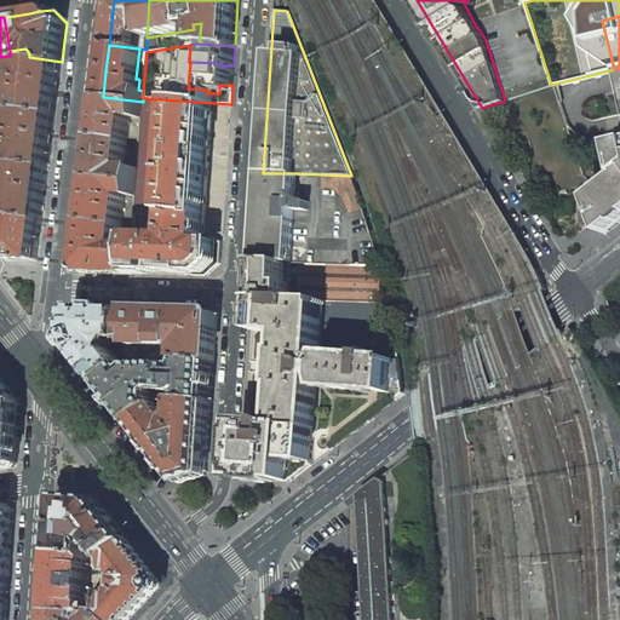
[(22,62),(18,90),(16,109),(55,115),(58,90),(62,62),(29,57),(22,62)]
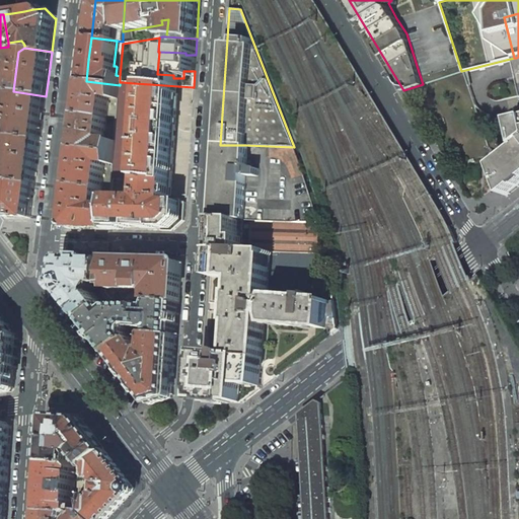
[(518,187),(518,57),(516,58),(518,70),(518,119),(514,121),(518,136),(518,140),(518,145),(495,163),(498,171),(502,182),(505,191),(507,196),(518,187)]
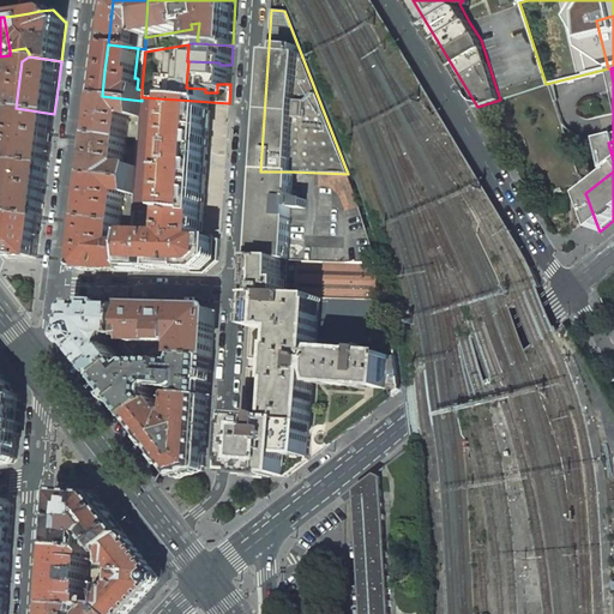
[(142,101),(102,96),(100,116),(97,136),(126,139),(128,116),(138,116),(137,120),(140,120),(142,101)]
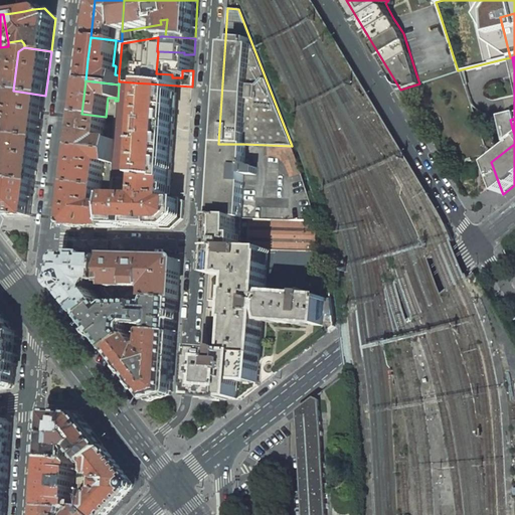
[(126,178),(133,82),(121,81),(119,81),(119,84),(118,101),(115,137),(114,151),(113,167),(112,177),(126,178)]
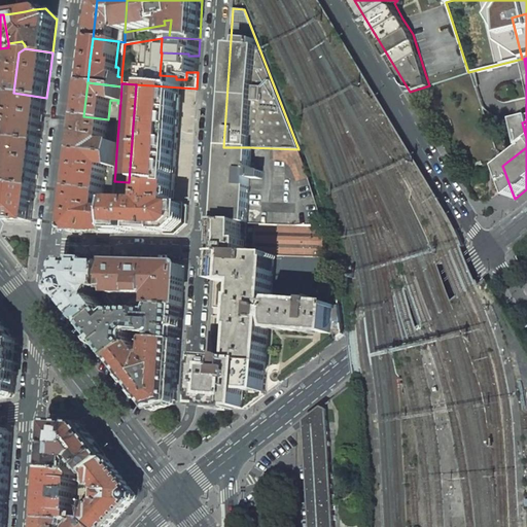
[(181,88),(152,85),(146,181),(147,184),(145,199),(140,199),(140,202),(113,201),(113,207),(111,233),(120,234),(121,230),(136,230),(136,231),(143,231),(143,230),(165,231),(165,235),(176,235),(187,224),(188,205),(173,205),(177,146),(178,139),(179,132),(178,132),(181,88)]
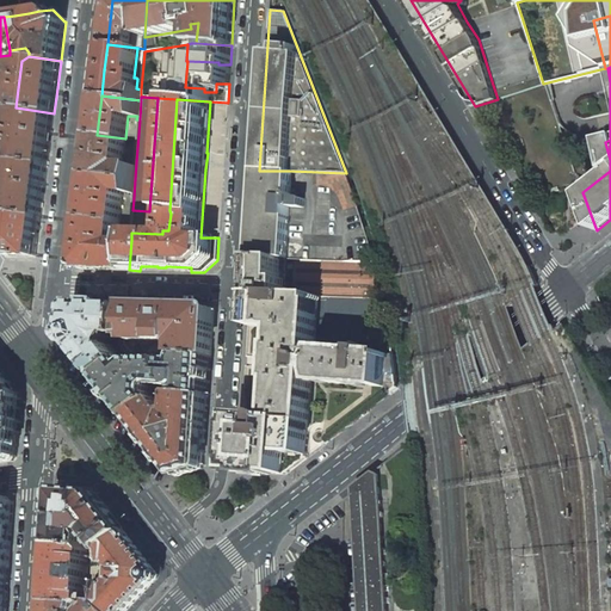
[(475,106),(483,121),(497,112),(492,102),(498,100),(498,99),(475,106)]
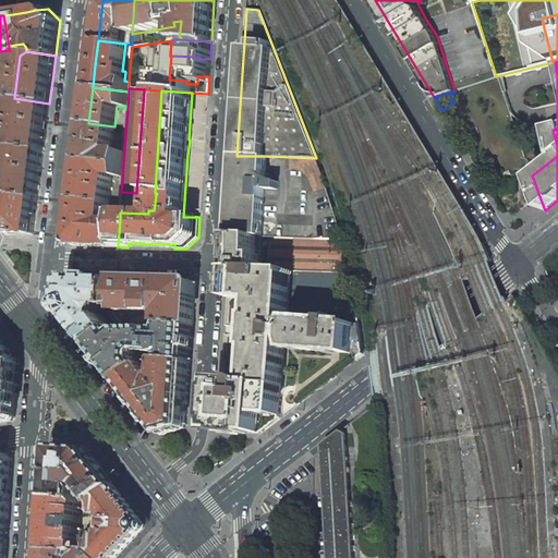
[(14,98),(8,146),(44,150),(47,128),(49,104),(14,98)]
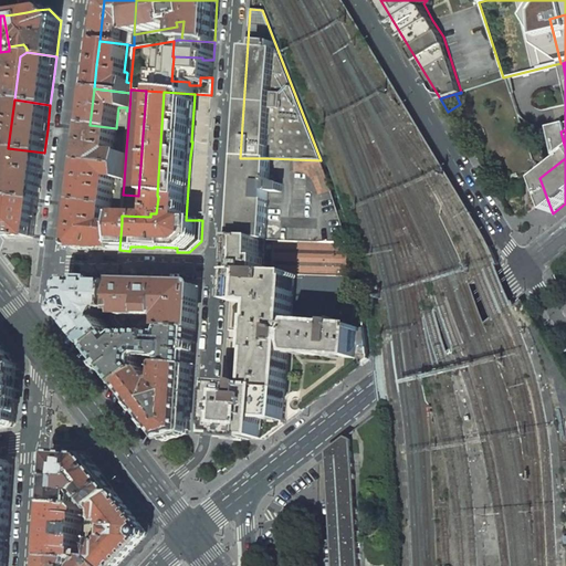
[(116,128),(90,125),(87,144),(85,161),(125,166),(126,150),(125,150),(124,154),(114,153),(116,128)]
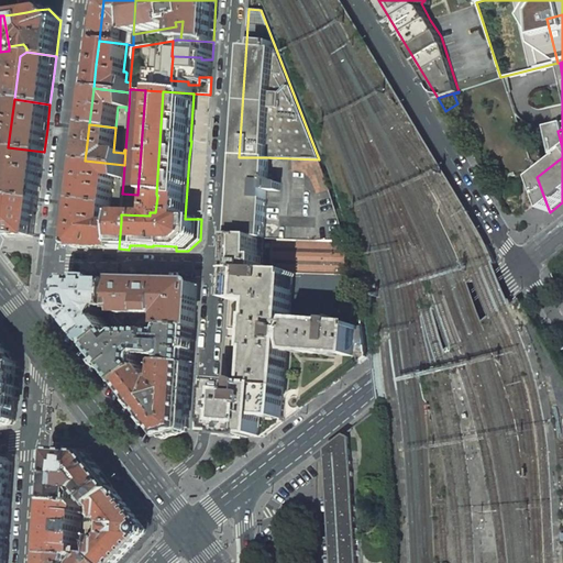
[(10,162),(9,178),(13,184),(15,184),(14,197),(39,200),(41,177),(44,152),(8,147),(7,161),(10,162)]
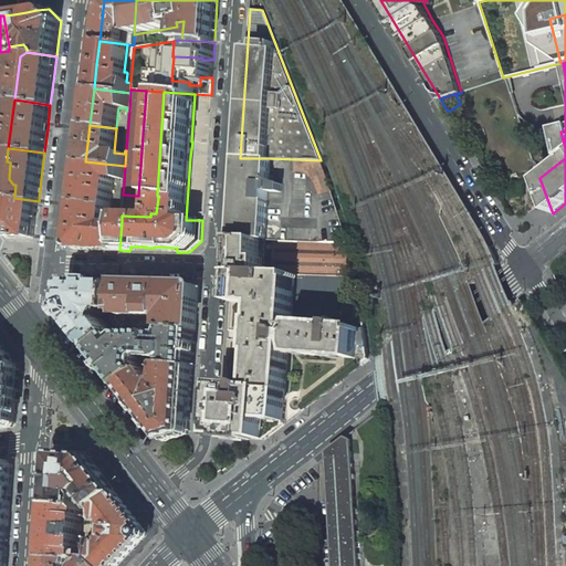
[(268,158),(240,158),(234,238),(261,239),(265,240),(266,192),(283,192),(284,185),(266,185),(268,158)]
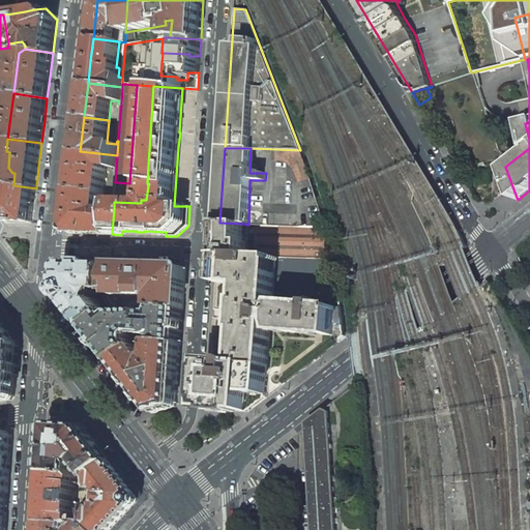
[(300,150),(251,148),(249,173),(266,173),(265,180),(249,180),(248,225),(258,225),(325,227),(300,150)]
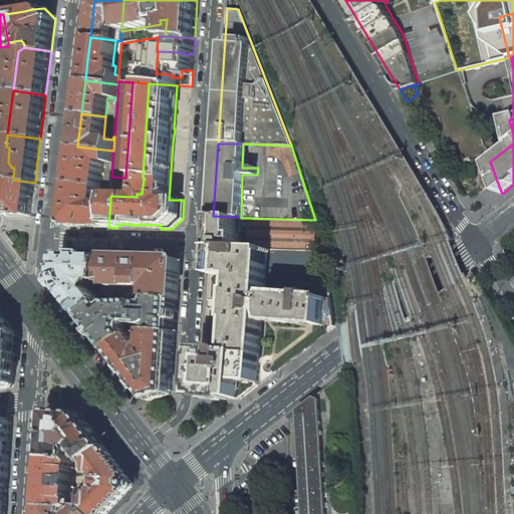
[(72,184),(100,185),(103,163),(110,164),(110,167),(112,167),(113,151),(77,147),(74,165),(72,184)]
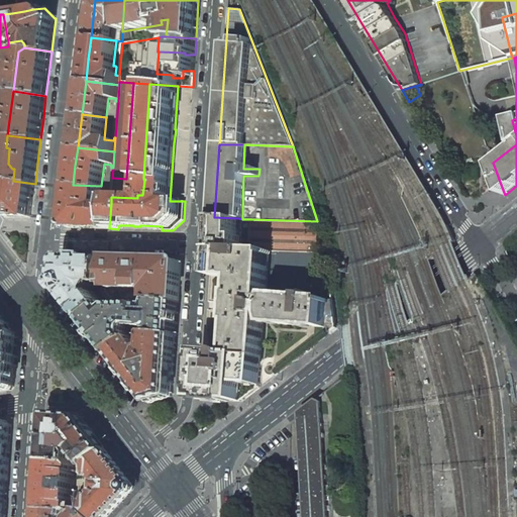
[(0,209),(2,213),(5,216),(30,217),(35,184),(13,181),(12,183),(7,182),(4,180),(0,174),(0,209)]
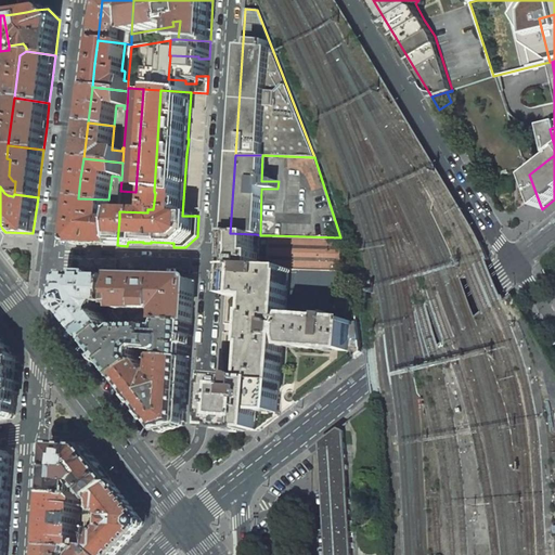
[(75,221),(73,244),(117,245),(119,218),(116,218),(116,220),(110,220),(107,224),(105,222),(106,220),(108,199),(78,198),(75,221)]
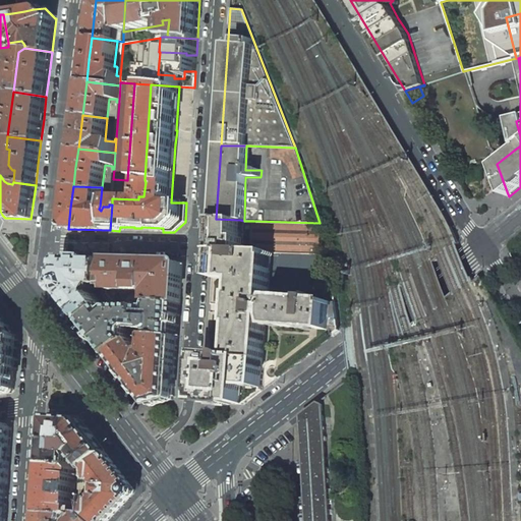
[(240,220),(216,219),(214,251),(243,251),(244,238),(239,238),(240,220)]
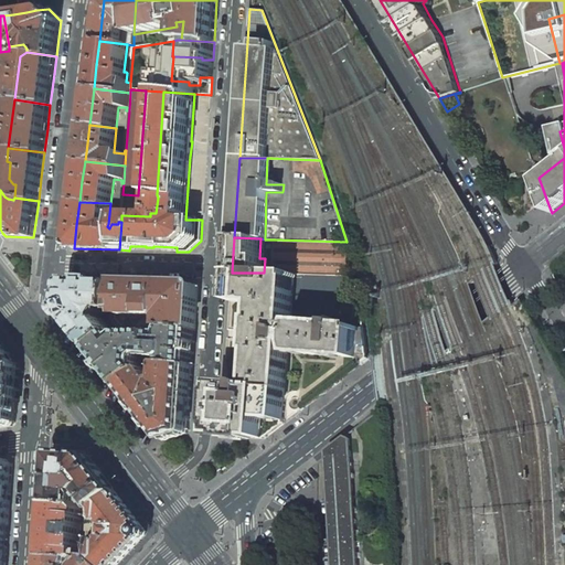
[(265,240),(260,238),(259,258),(265,258),(264,273),(274,274),(275,240),(265,240)]
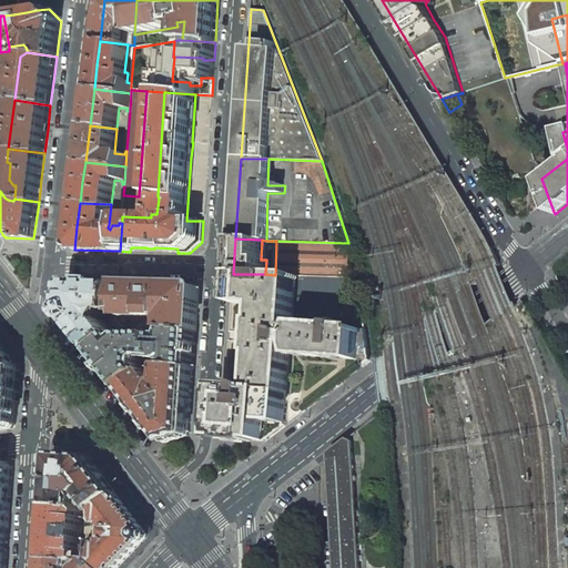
[(348,243),(276,241),(275,275),(295,275),(347,276),(348,243)]
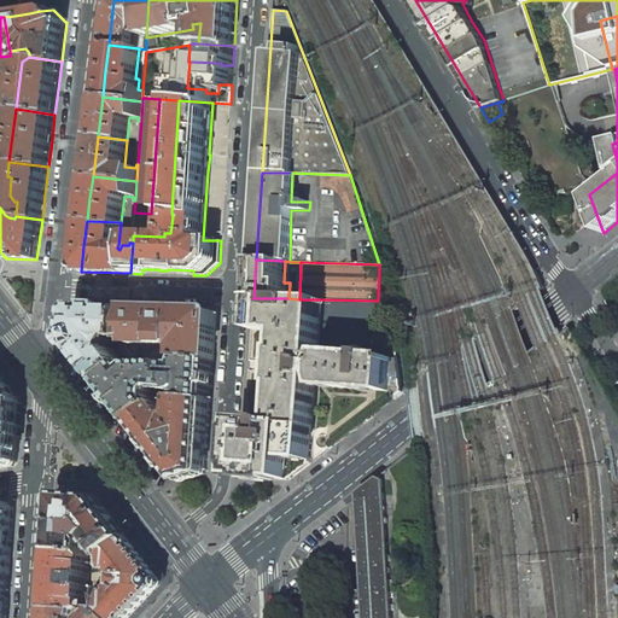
[(289,298),(254,298),(251,330),(287,332),(280,427),(269,426),(245,424),(242,477),(289,481),(312,462),(316,377),(322,375),(326,388),(390,391),(392,359),(374,357),(374,355),(366,355),(366,356),(327,354),(322,366),(318,365),(321,299),(299,299),(289,298)]
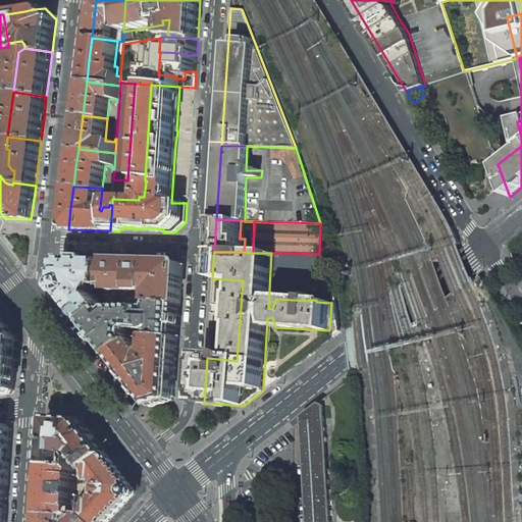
[(108,261),(64,260),(60,290),(75,309),(75,310),(81,315),(87,323),(106,309),(96,296),(97,292),(99,290),(100,285),(100,290),(107,290),(107,289),(108,261)]
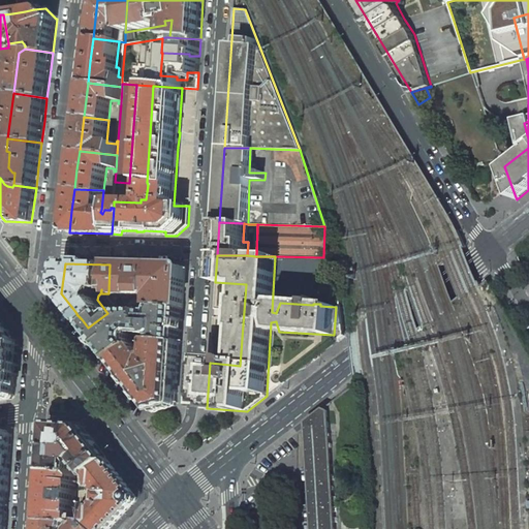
[(184,267),(111,265),(110,265),(109,292),(114,293),(116,292),(118,294),(136,294),(136,298),(141,298),(141,294),(153,294),(154,294),(155,293),(156,293),(157,306),(182,308),(185,268),(184,267)]
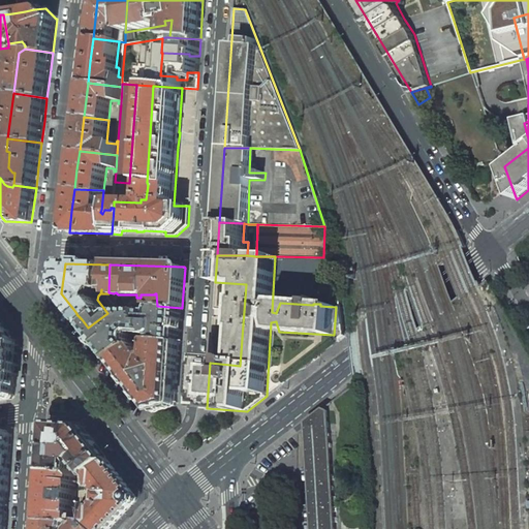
[(107,296),(104,298),(113,309),(115,307),(107,299),(107,296)]
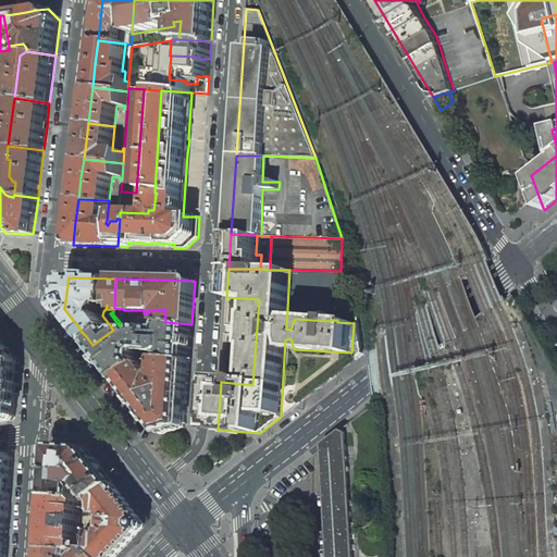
[(113,330),(93,345),(122,382),(144,364),(140,360),(141,355),(145,351),(158,353),(159,350),(162,351),(164,355),(164,359),(189,361),(193,325),(192,324),(165,322),(163,322),(161,326),(123,327),(118,331),(115,327),(113,330)]
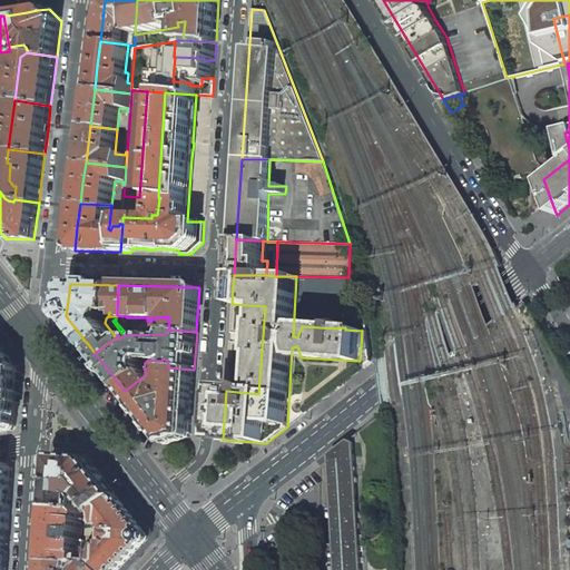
[(0,344),(0,364),(10,357),(0,344)]
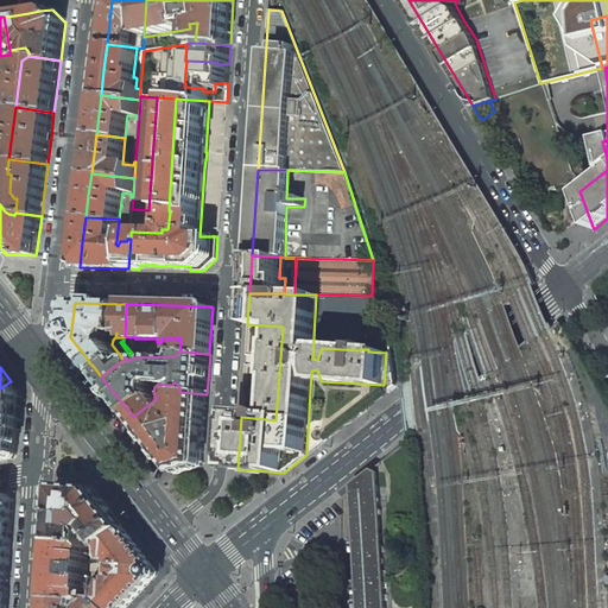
[(0,460),(12,458),(16,458),(17,456),(17,453),(18,432),(20,432),(20,429),(19,429),(19,422),(21,422),(21,418),(19,418),(21,398),(20,393),(19,391),(11,381),(0,388),(0,460)]
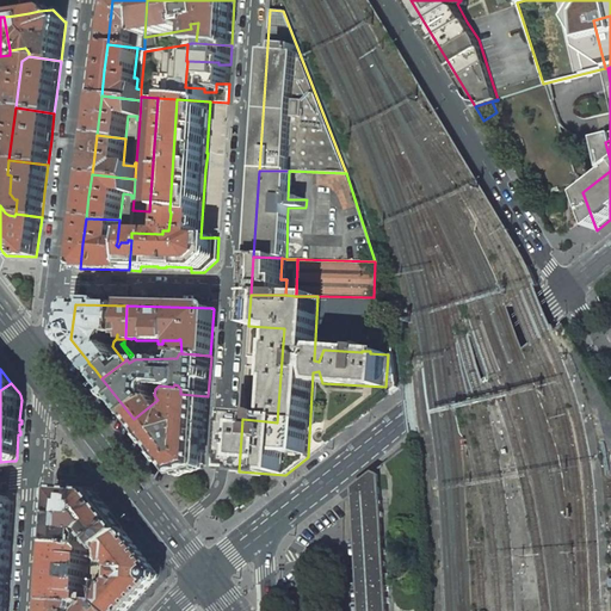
[(203,469),(208,396),(180,394),(166,393),(164,395),(167,400),(176,400),(177,400),(176,414),(171,415),(168,413),(171,412),(167,407),(165,408),(158,400),(134,419),(154,445),(155,446),(160,454),(161,455),(179,476),(203,469)]
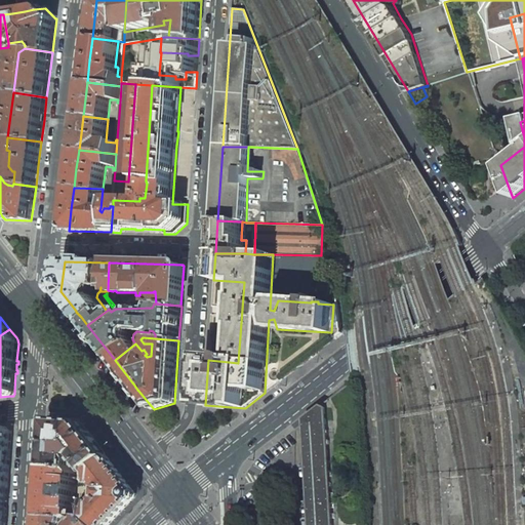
[(333,524),(327,408),(322,406),(318,409),(305,419),(310,524),(333,524)]
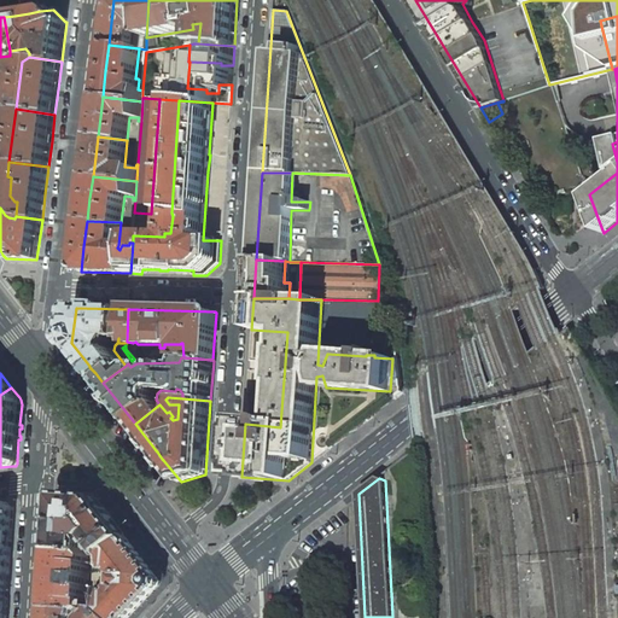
[(60,496),(56,552),(88,555),(88,554),(88,538),(93,538),(110,560),(111,560),(111,553),(130,538),(98,499),(60,496)]
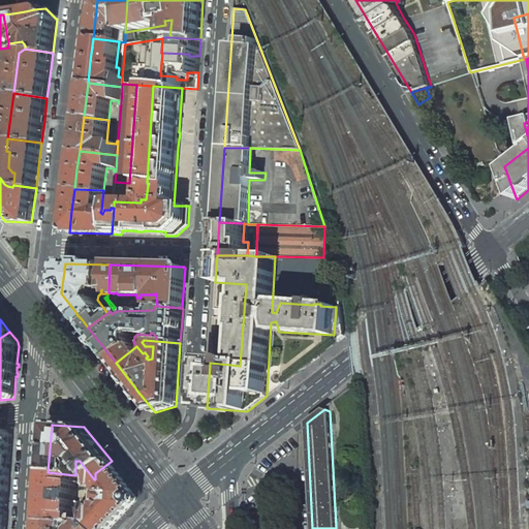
[(8,431),(0,432),(0,490),(8,491),(12,435),(8,431)]
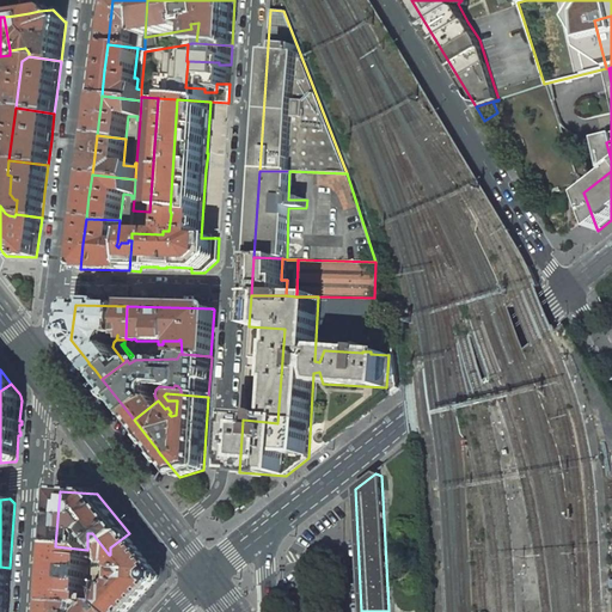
[(112,611),(130,611),(160,581),(161,579),(161,575),(129,533),(110,548),(110,555),(106,604),(106,606),(112,611)]
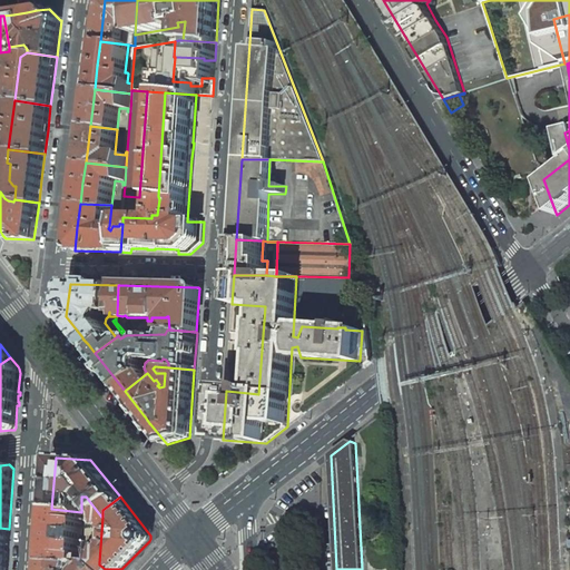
[(51,509),(48,562),(77,563),(80,562),(84,514),(81,512),(51,509)]
